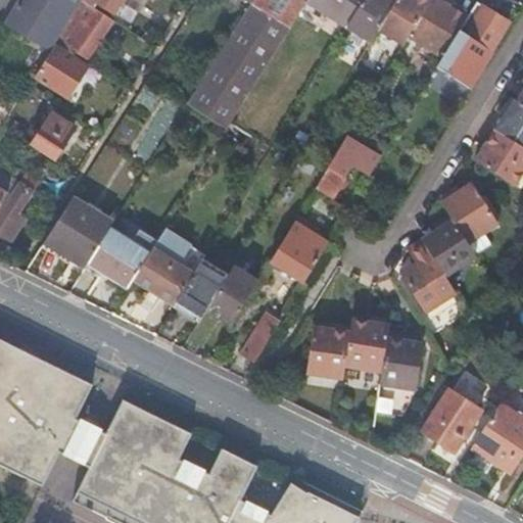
[(20,0),(6,26),(49,51),(53,44),(81,1),(81,0),(20,0)]
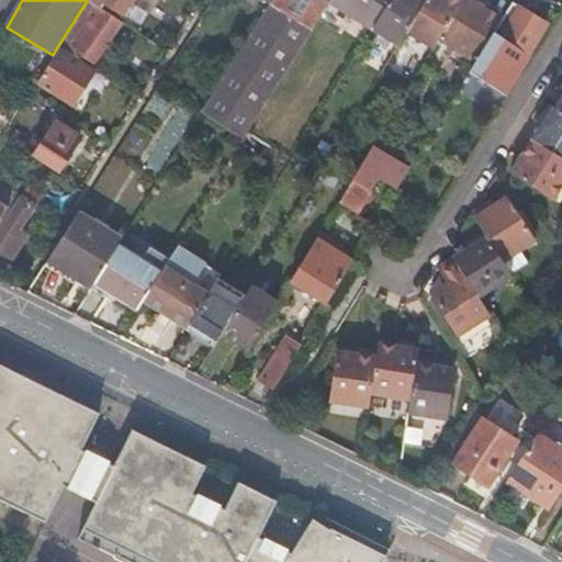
[(87,0),(87,1),(96,7),(99,9),(102,4),(119,15),(128,0),(87,0)]
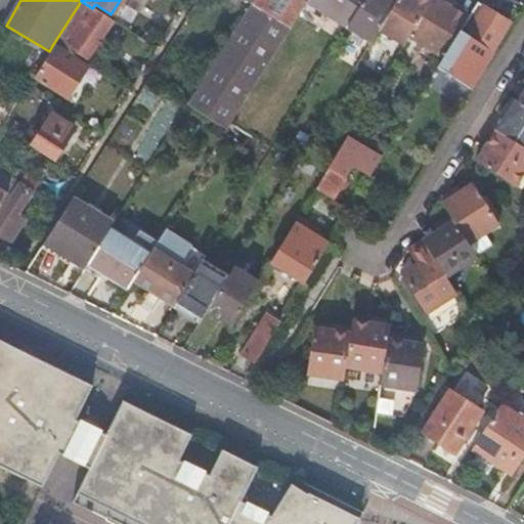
[(308,0),(253,0),(250,6),(187,105),(227,131),(231,124),(307,2),(308,0)]
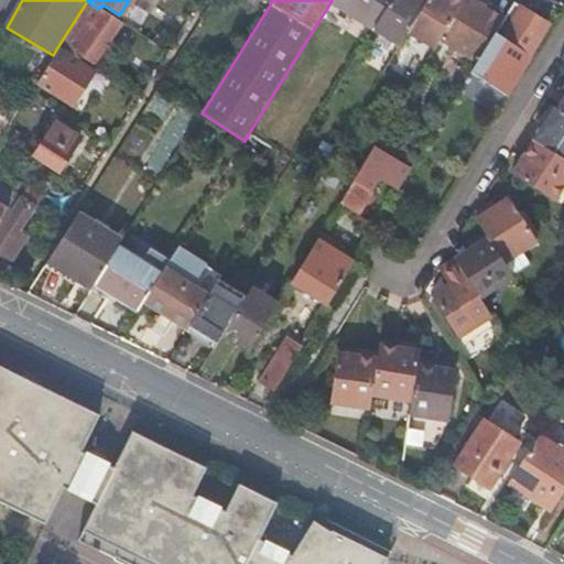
[(390,0),(332,0),(331,2),(372,29),(390,0)]
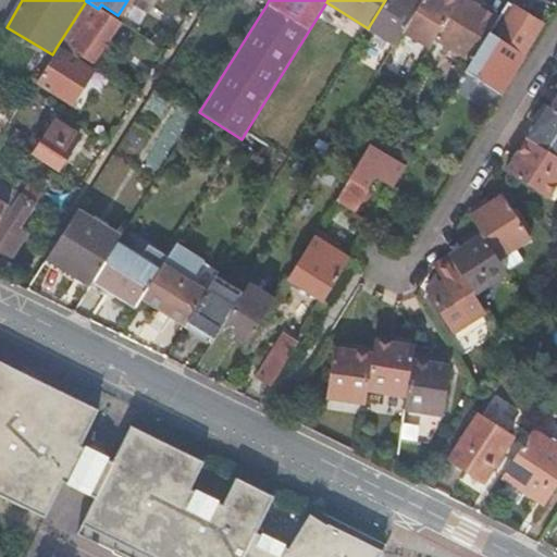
[(420,3),(413,0),(385,0),(368,28),(394,46),(401,33),(420,3)]
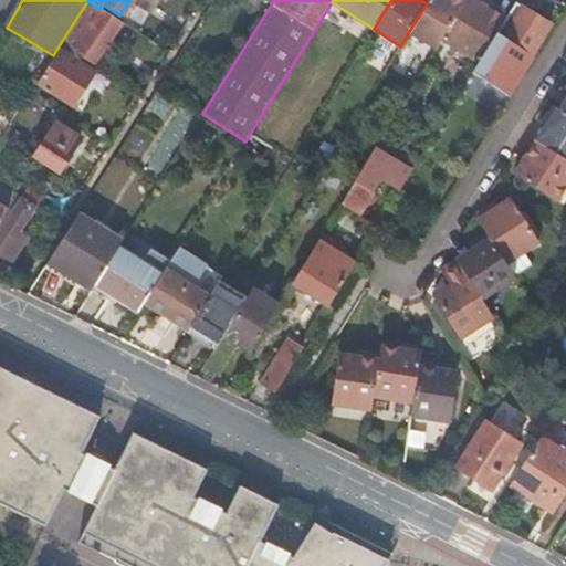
[(408,33),(436,50),(442,39),(464,2),(460,0),(428,0),(427,3),(408,33)]
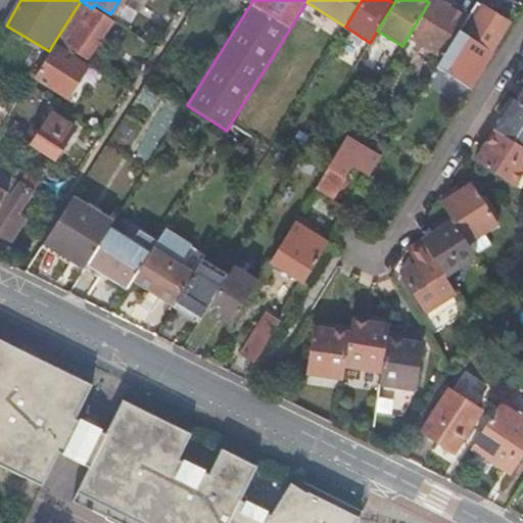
[(430,0),(429,2),(409,36),(417,41),(414,45),(420,49),(423,45),(443,56),(459,32),(466,19),(462,16),(463,12),(454,7),(449,9),(435,0),(430,0)]
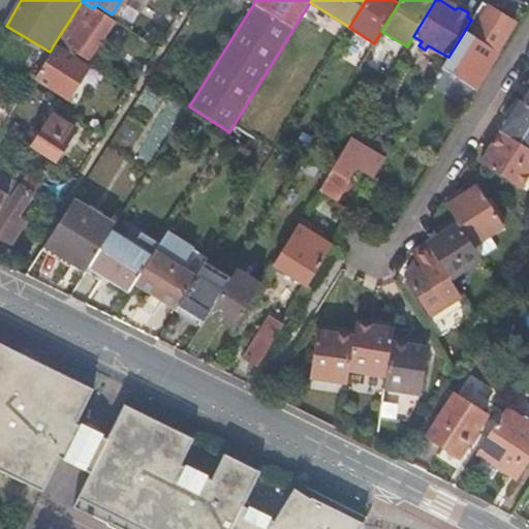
[(90,6),(82,1),(54,44),(63,51),(90,6)]
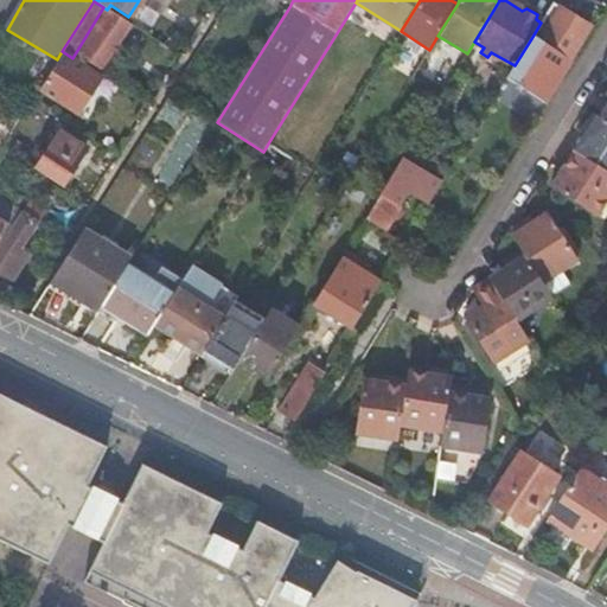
[(554,2),(541,23),(532,37),(570,61),(590,25),(554,2)]
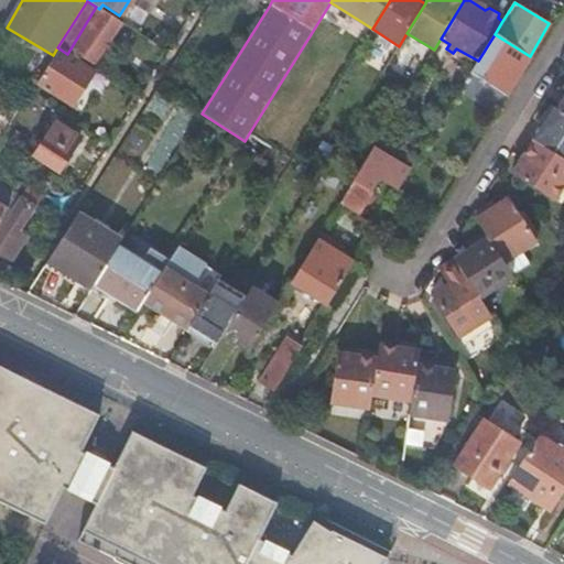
[(96,64),(121,22),(100,10),(75,51),(96,64)]
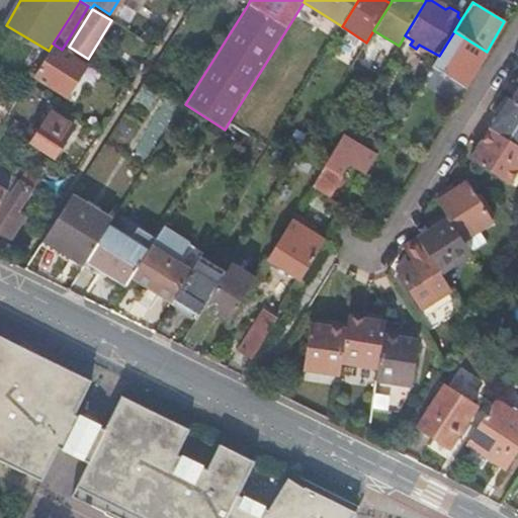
[(53,44),(49,51),(31,78),(65,99),(86,65),(62,50),(53,44)]
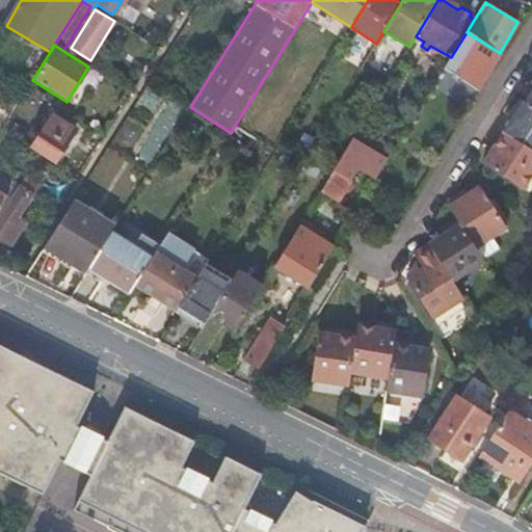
[(531,83),(531,84),(531,92),(527,102),(523,100),(502,131),(503,132),(483,163),(524,189),(531,176),(531,83)]
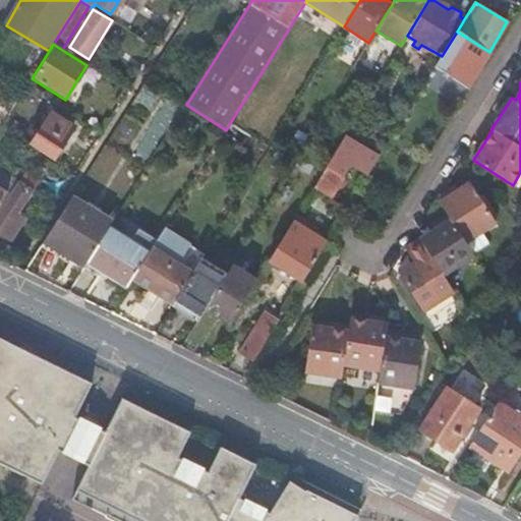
[(54,160),(73,129),(52,115),(32,146),(54,160)]
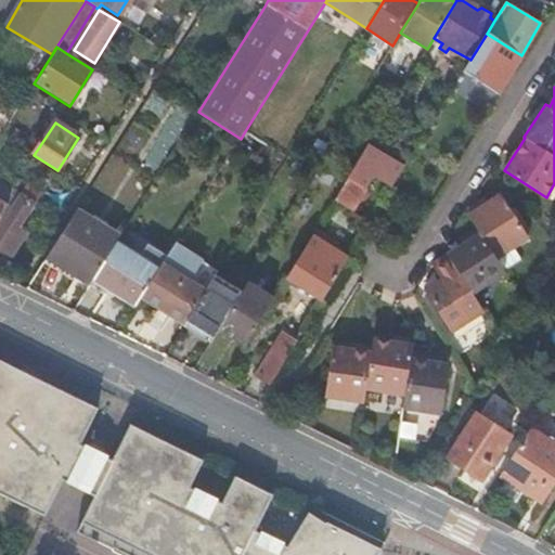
[(348,178),(333,202),(352,214),(366,190),(348,178)]
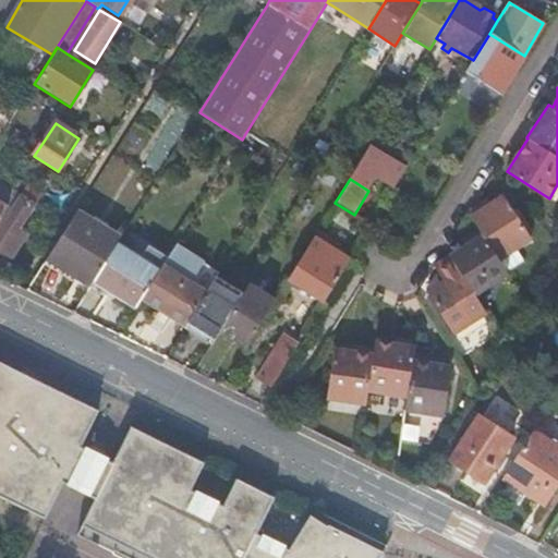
[(513,213),(502,196),(485,207),(483,203),(468,213),(478,231),(462,242),(465,246),(434,267),(444,283),(426,294),(452,335),(485,314),(474,295),(507,275),(506,274),(498,261),(516,250),(531,240),(529,235),(513,213)]
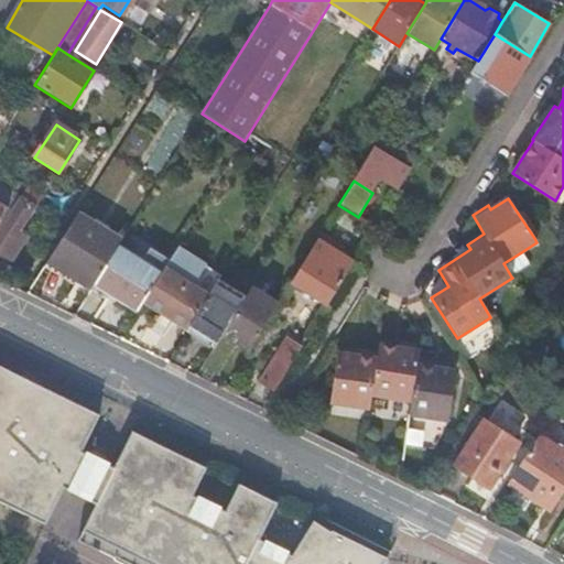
[(20,199),(0,229),(0,256),(10,262),(22,246),(20,245),(24,237),(19,234),(34,209),(20,199)]
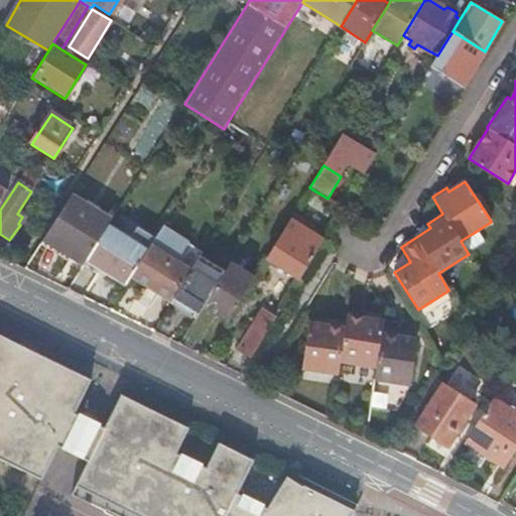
[(479,195),(475,197),(489,218),(492,216),(479,195)]
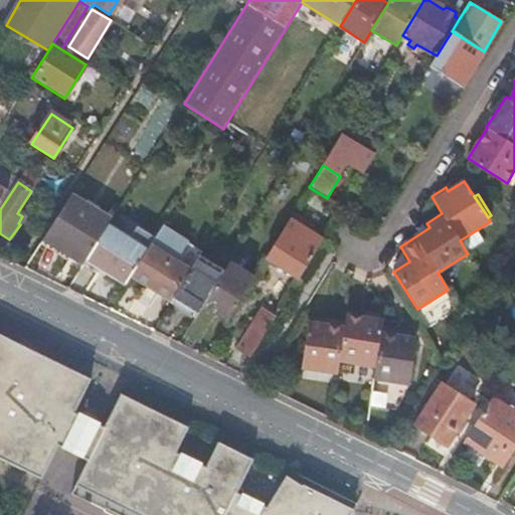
[(110,222),(69,198),(42,241),(82,267),(86,262),(108,226),(110,222)]
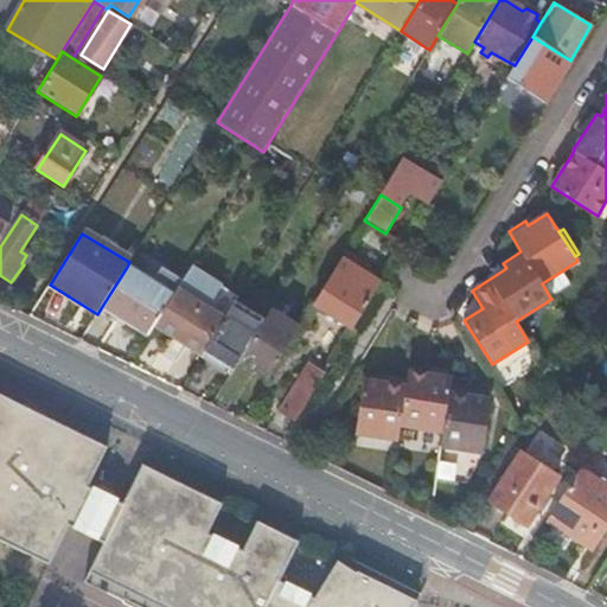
[(368,267),(345,253),(314,305),(352,328),(381,282),(364,273),(368,267)]
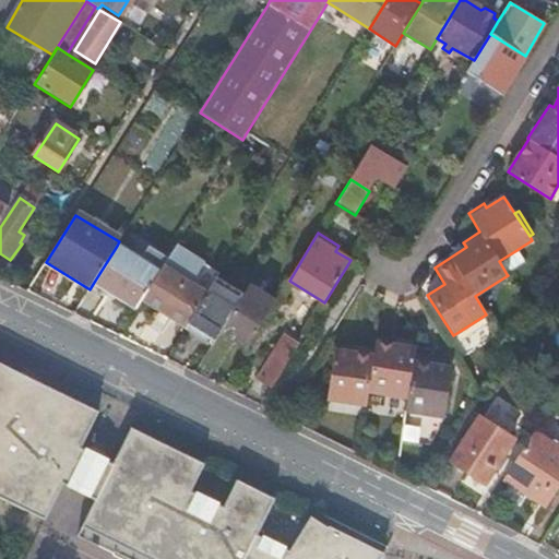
[(159,273),(117,246),(93,284),(135,310),(141,302),(159,273)]
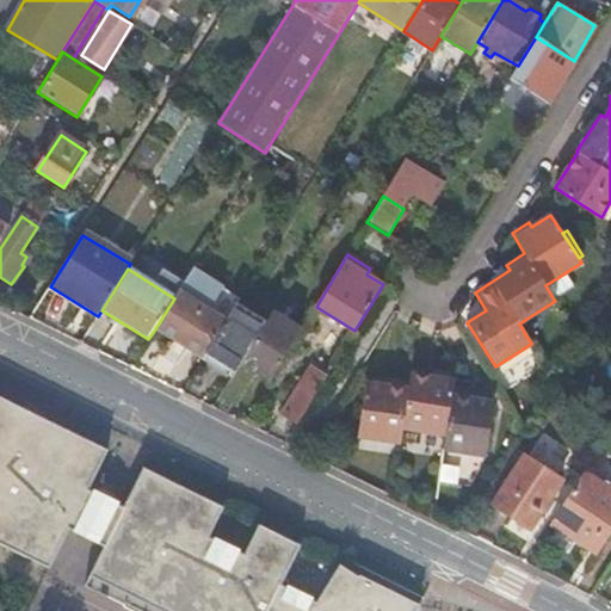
[(191,271),(178,292),(174,298),(154,331),(202,360),(224,322),(234,307),(235,306),(220,295),(222,290),(191,271)]
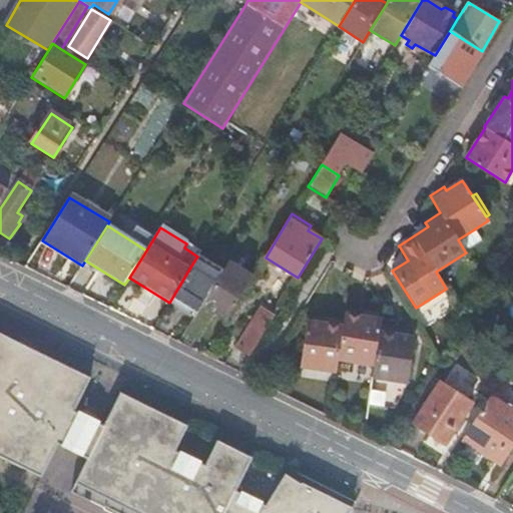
[(458,239),(465,251),(482,240),(474,229),(458,239)]
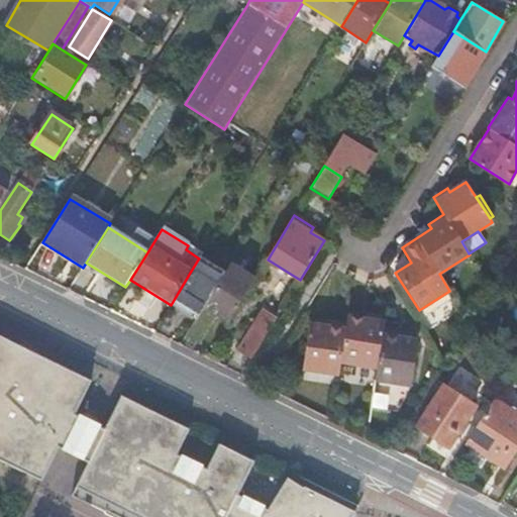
[(223,276),(198,260),(190,273),(171,305),(170,306),(195,322),(203,308),(223,276)]
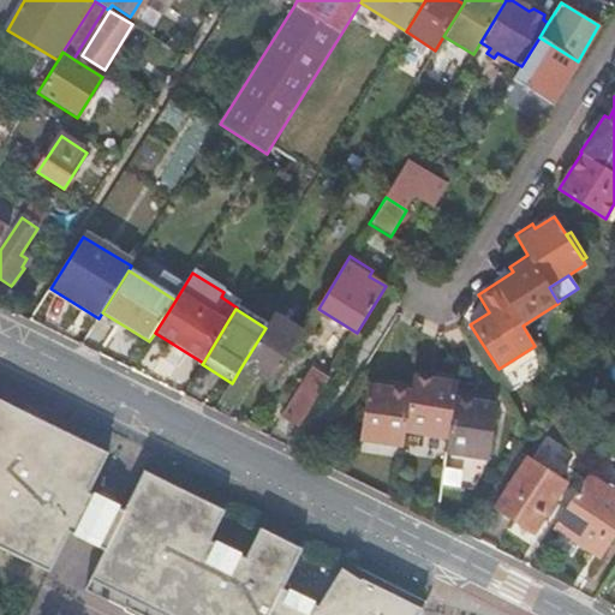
[(272,386),(303,333),(273,315),(266,328),(242,366),(258,377),(272,386)]
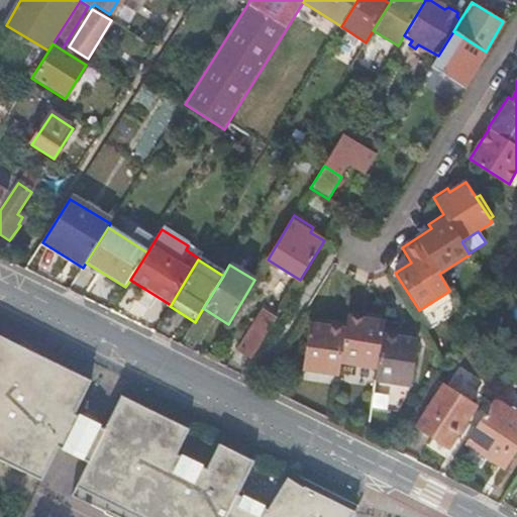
[(270,330),(275,321),(262,313),(237,352),(250,360),(270,330)]
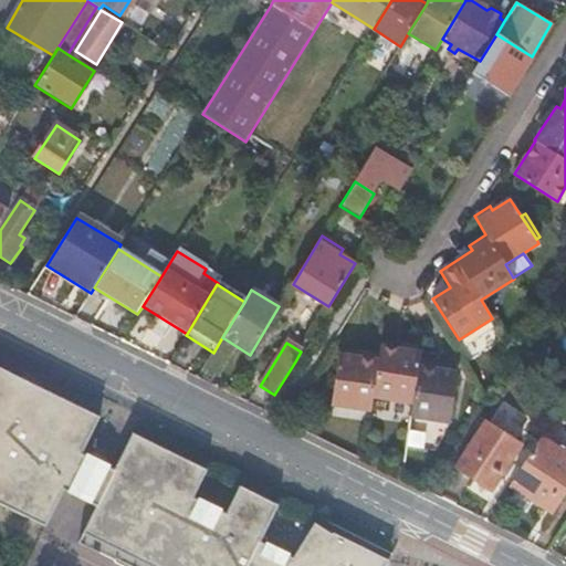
[(348,357),(336,377),(332,407),(371,412),(374,398),(413,404),(412,418),(451,423),(459,373),(452,373),(439,370),(440,365),(420,362),(421,354),(380,348),(379,356),(359,354),(359,359),(348,357)]
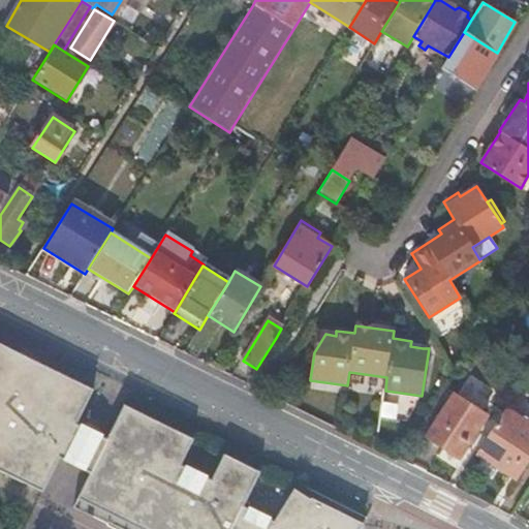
[(317,333),(314,352),(325,334),(323,334),(317,333)]
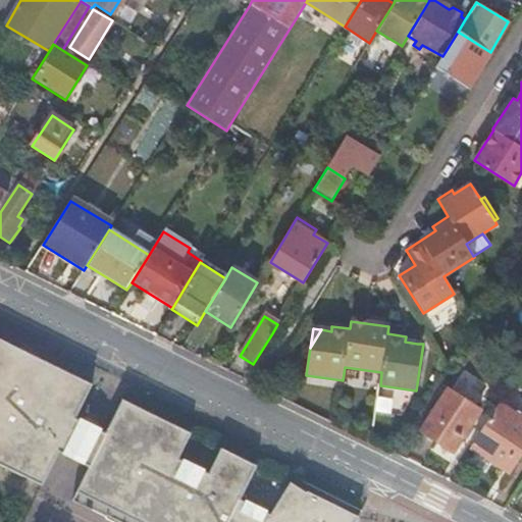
[(96,427),(85,422),(80,419),(79,421),(74,419),(92,385),(0,341),(0,467),(42,487),(58,454),(88,469),(71,503),(110,521),(357,521),(359,518),(307,493),(307,494),(291,484),(274,517),(269,515),(271,513),(245,501),(244,503),(240,501),(256,467),(220,450),(207,475),(203,473),(204,470),(183,460),(181,462),(177,460),(191,434),(121,401),(105,434),(100,431),(101,430),(96,427)]
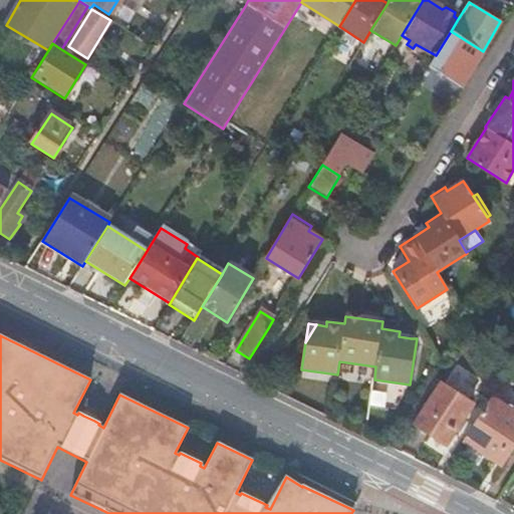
[(414,426),(445,446),(472,407),(441,386),(414,426)]
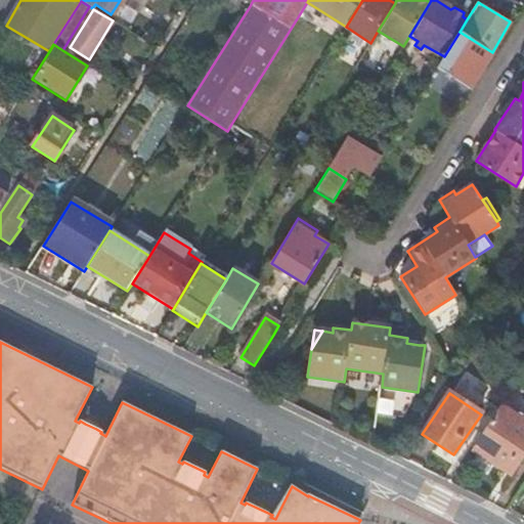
[(523,456),(523,420),(501,405),(473,449),(513,475),(523,456)]
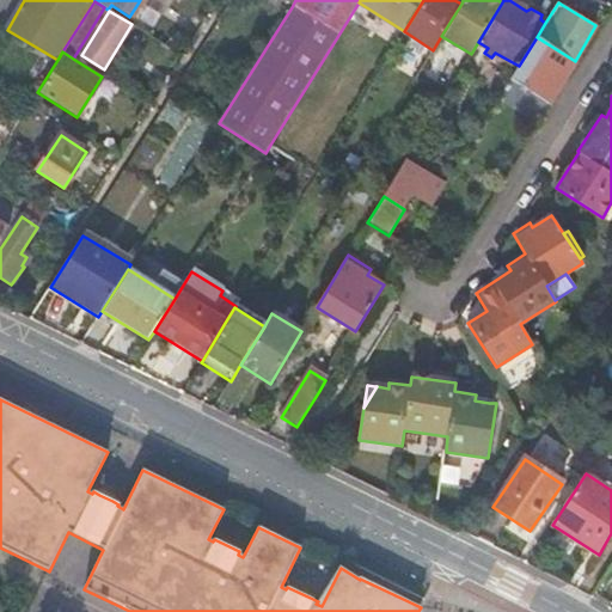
[(102,490),(99,495),(112,501),(115,496),(102,490)]
